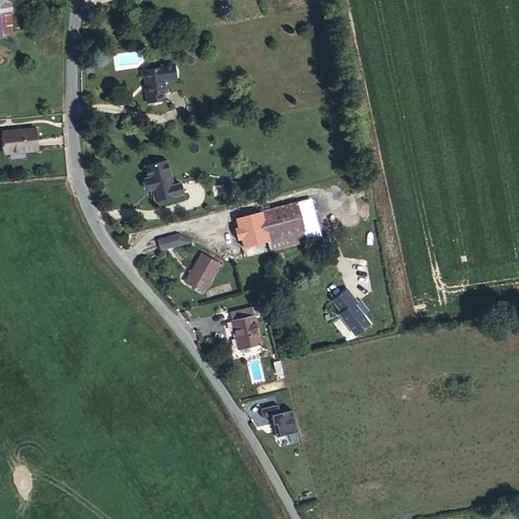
[(162,63),(161,65),(162,76),(175,74),(173,63),(171,61),(162,63)]
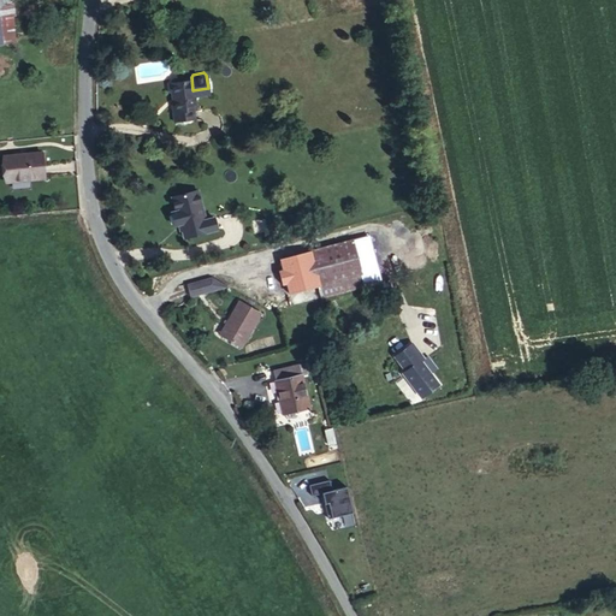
[(194,107),(195,107),(194,94),(193,90),(191,77),(181,78),(177,76),(170,77),(169,83),(170,92),(172,94),(175,112),(173,112),(175,122),(195,119),(194,107)]
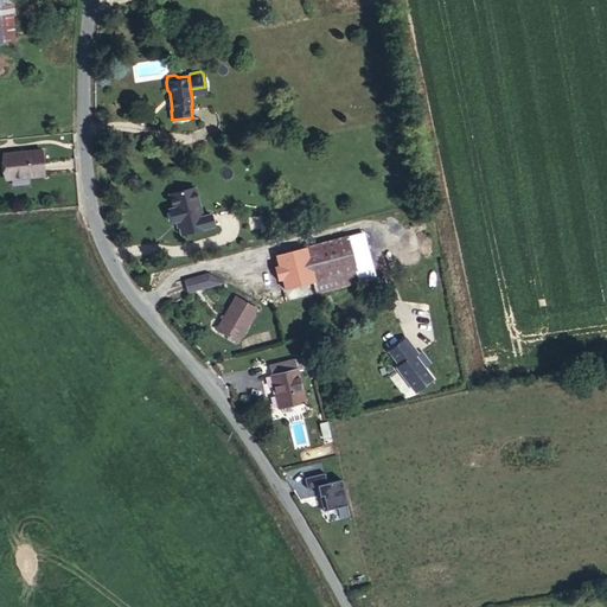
[(44,176),(42,151),(4,154),(6,179),(44,176)]
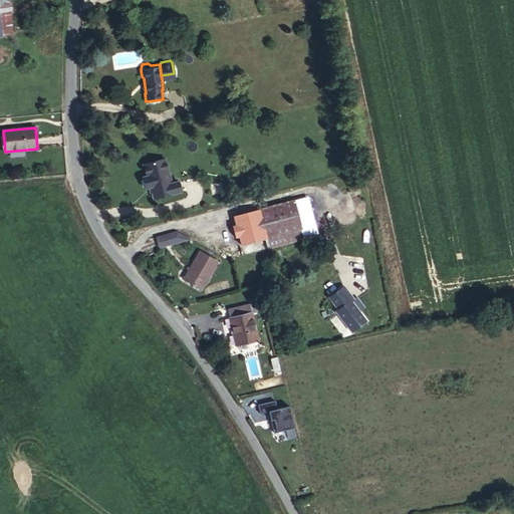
[(180,181),(173,183),(166,158),(141,165),(147,191),(150,190),(153,203),(184,194),(180,181)]
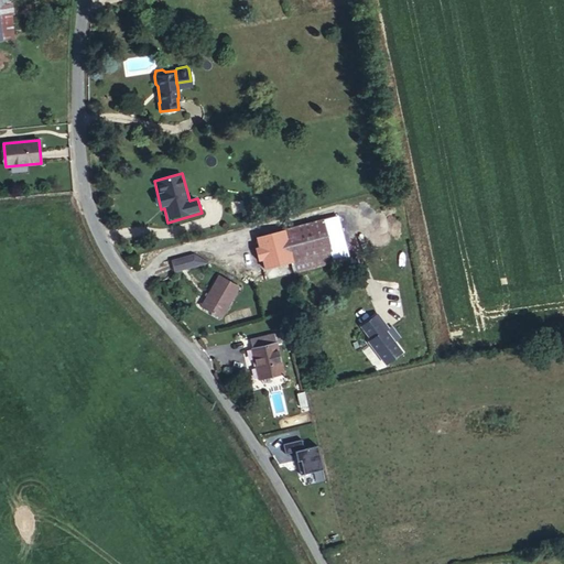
[(322,219),(285,229),(295,273),(332,263),(329,253),(331,253),(331,250),(323,224),(322,219)]
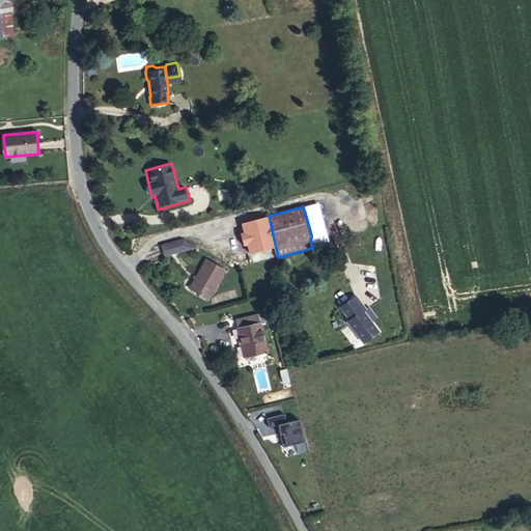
[(318,206),(304,211),(311,235),(325,232),(318,206)]
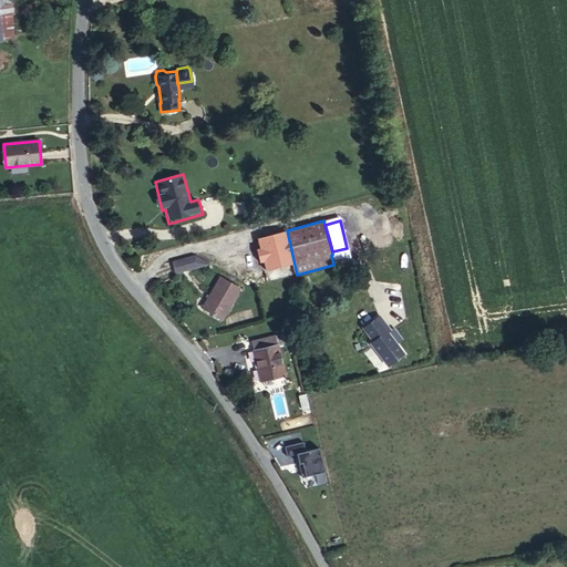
[(287,230),(258,238),(260,248),(257,249),(260,261),(264,261),(267,271),(270,281),(297,275),(287,230)]
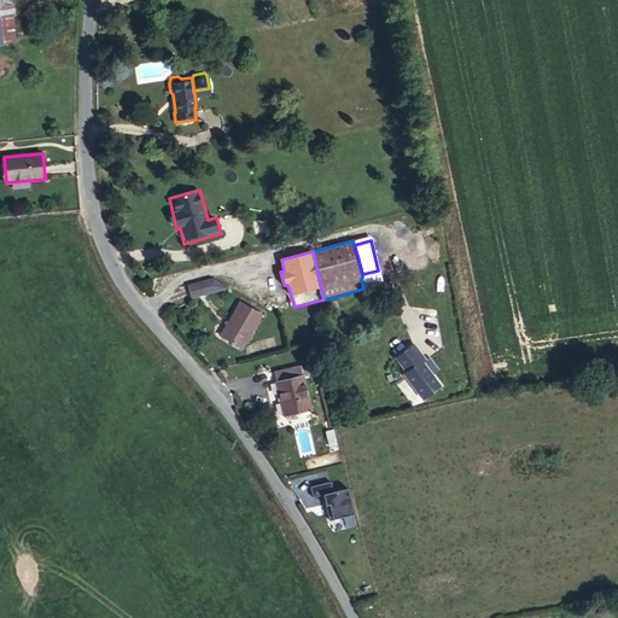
[(186,285),(190,299),(226,290),(222,277),(186,285)]
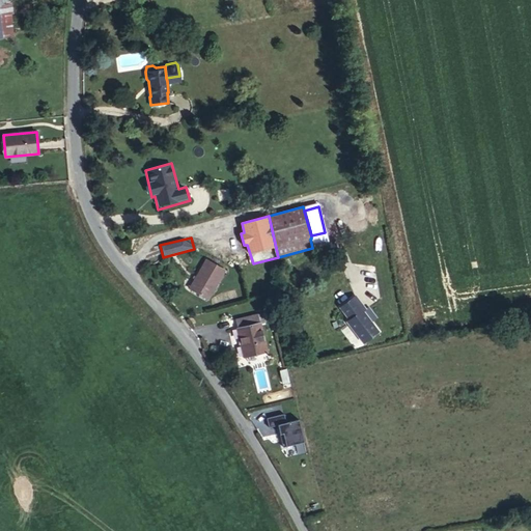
[(197,282),(192,290),(207,299),(225,270),(206,259),(194,280),(197,282)]
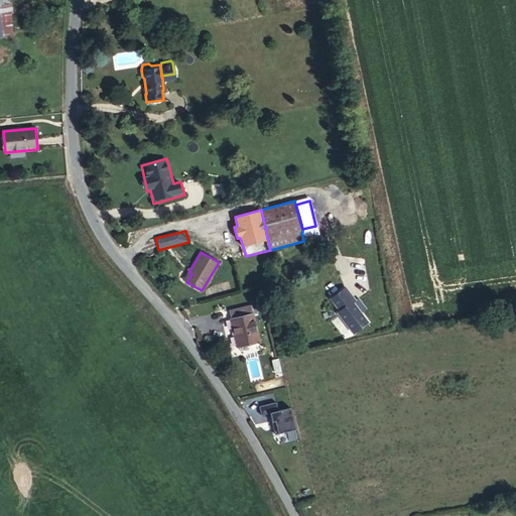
[(353,337),(370,324),(344,287),(328,298),(338,312),(337,313),(353,337)]
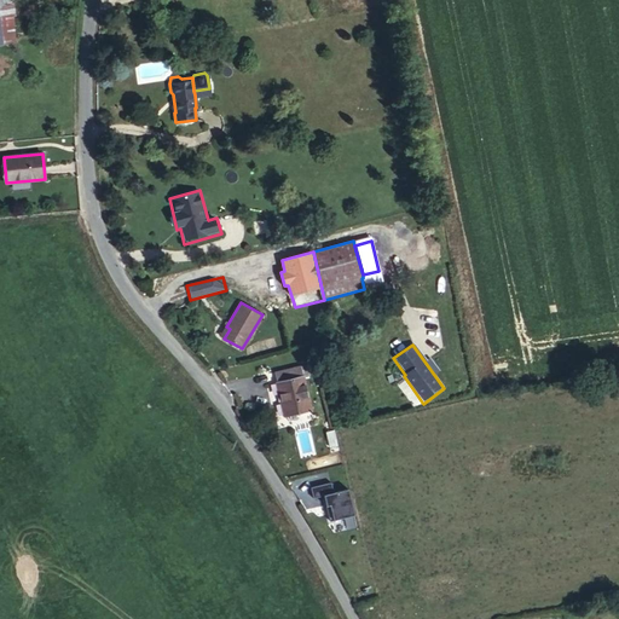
[(277,383),(304,376),(307,375),(305,365),(275,372),(277,383)]
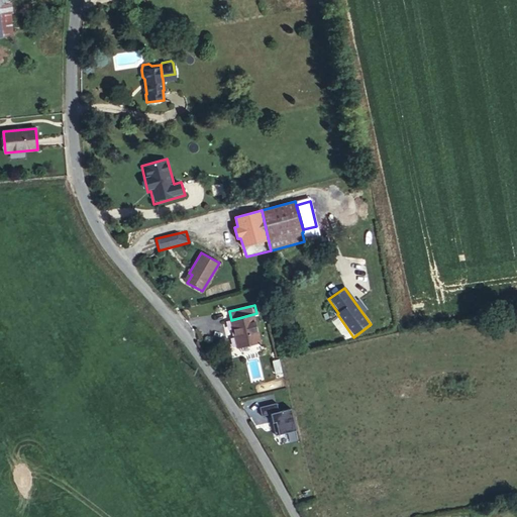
[(260,342),(253,314),(231,320),(237,347),(260,342)]
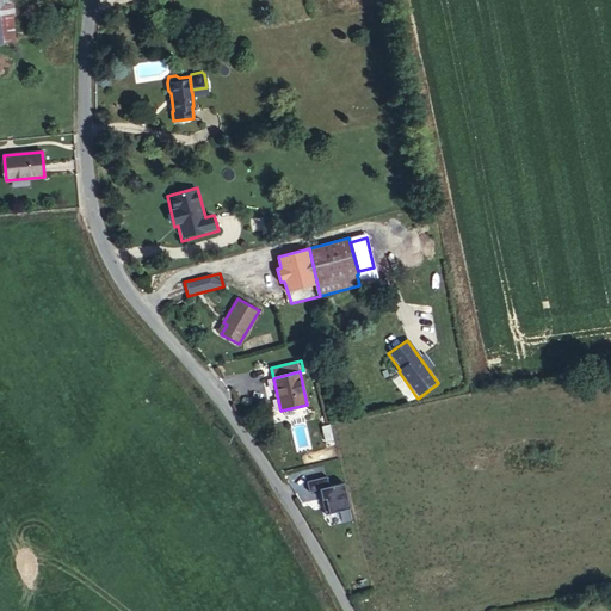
[(319,494),(323,516),(350,511),(344,482),(329,486),(327,477),(306,482),(309,497),(319,494)]
